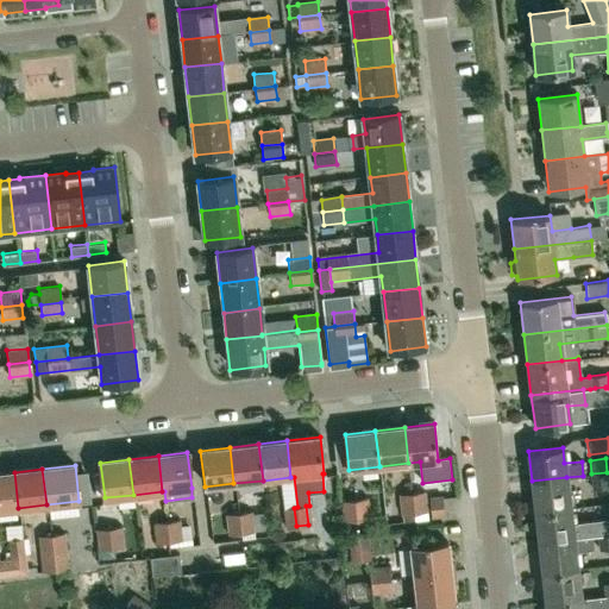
[(0,509),(18,508),(14,472),(0,473),(0,509)]
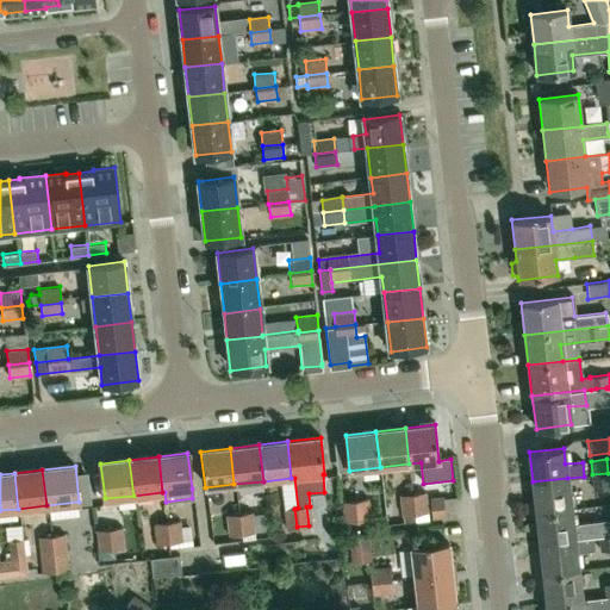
[(593,489),(609,486),(608,473),(592,474),(593,489)]
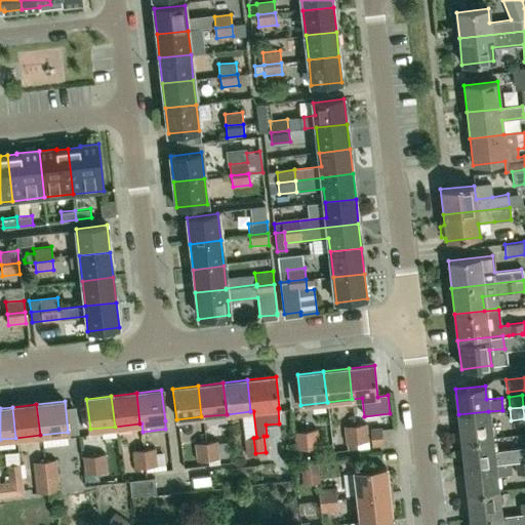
[(461,441),(491,438),(488,411),(458,414),(461,441)]
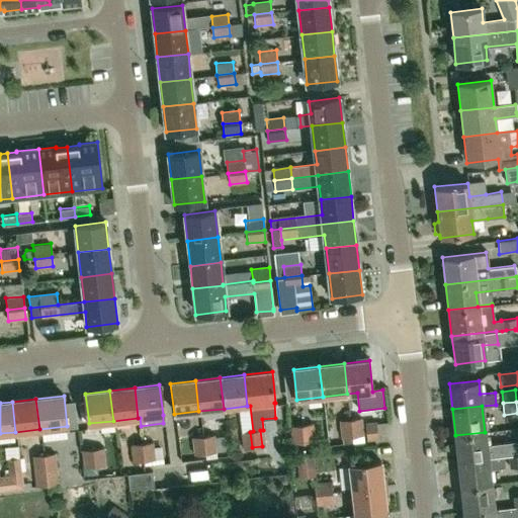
[(230,419),(218,421),(222,448),(234,446),(230,419)]
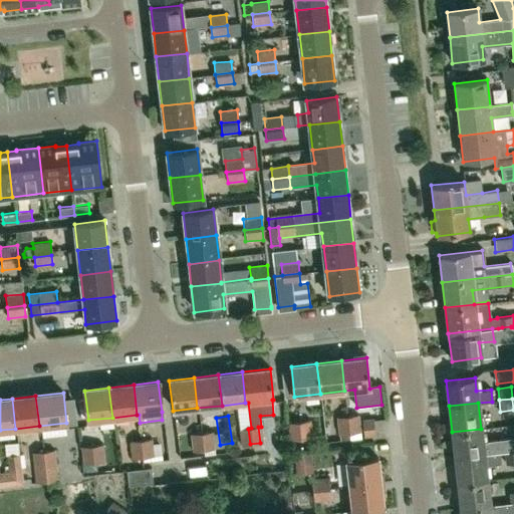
[(347,418),(349,433),(359,432),(358,416),(347,418)]
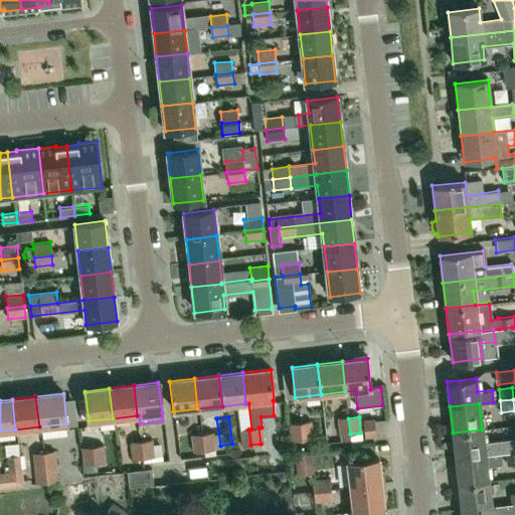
[(339,435),(350,434),(348,418),(337,419),(339,435)]
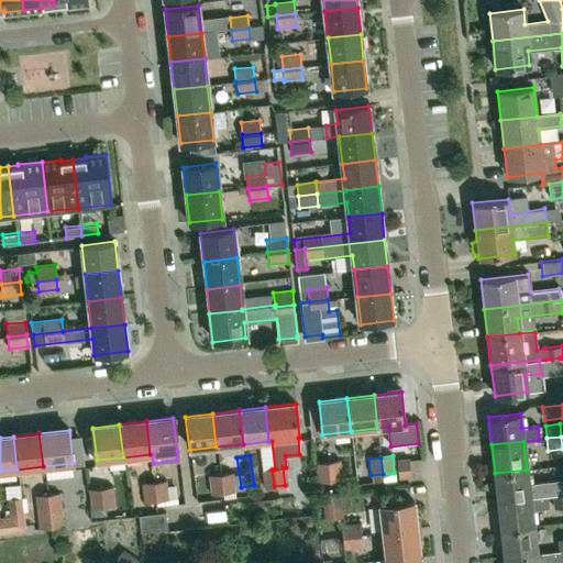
[(398,478),(410,477),(408,460),(396,461),(398,478)]
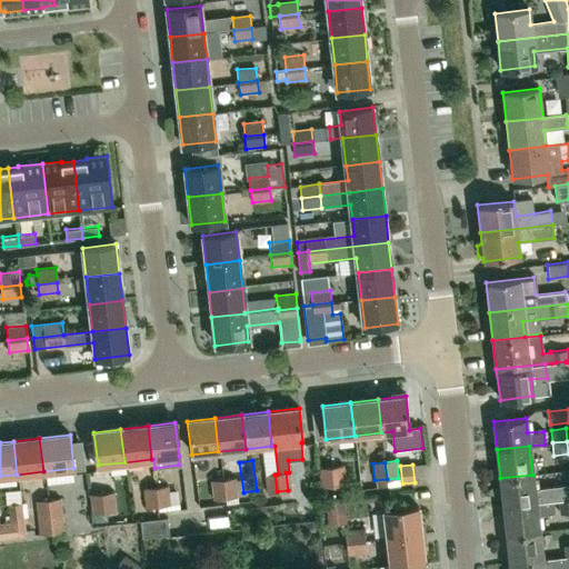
[(341,467),(330,468),(332,486),(343,483),(341,467)]
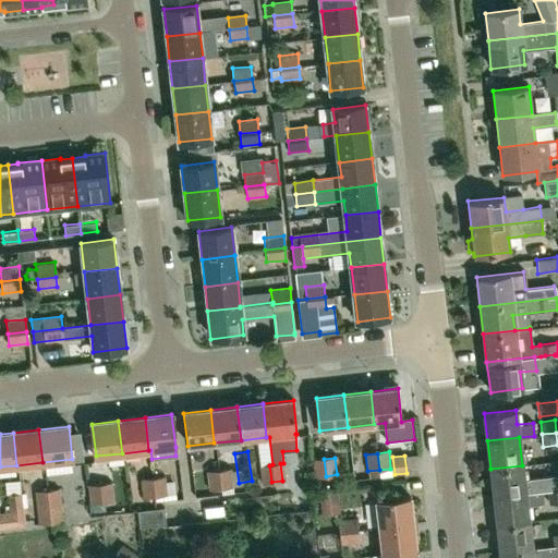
[(314,477),(326,476),(324,459),(312,460),(314,477)]
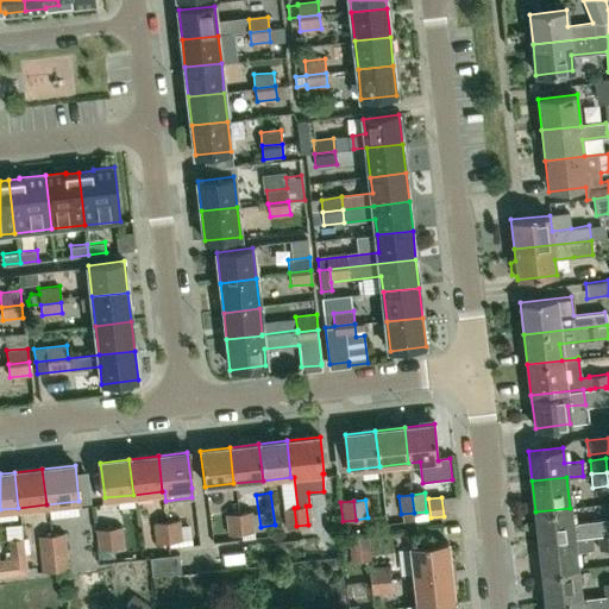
[(283,528),(296,526),(294,508),(282,509),(283,528)]
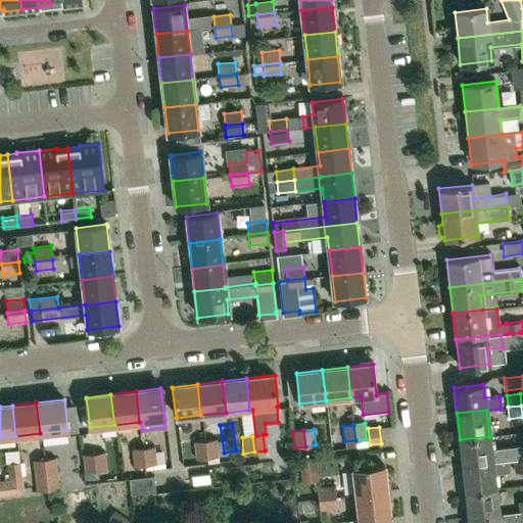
[(463,466),(492,463),(489,436),(460,439),(463,466)]
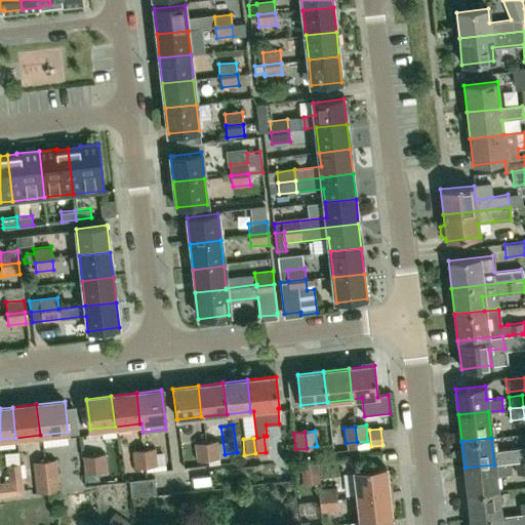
[(205,442),(207,459),(219,458),(217,441),(205,442)]
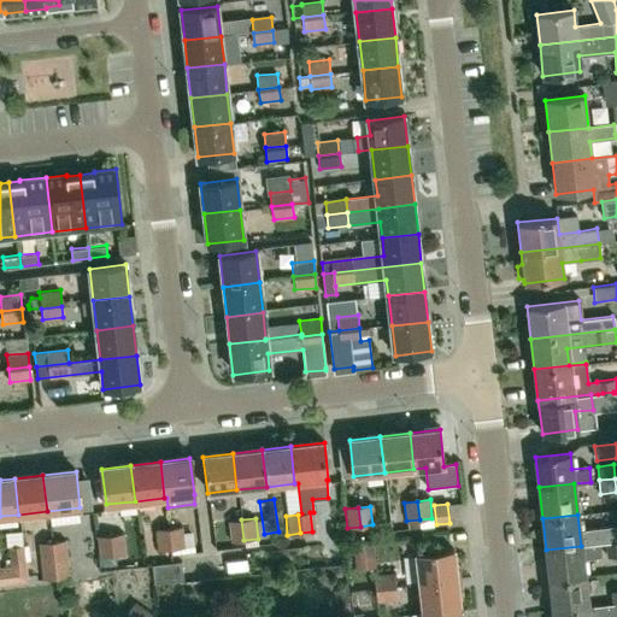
[(244,540),(241,519),(228,521),(230,541),(244,540)]
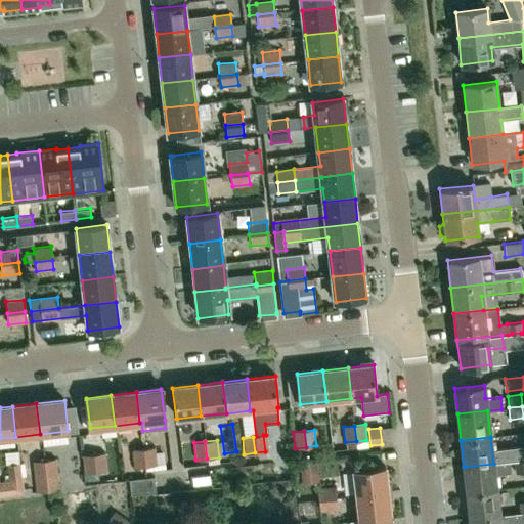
[(155,447),(144,448),(146,466),(146,471),(157,470),(155,447)]
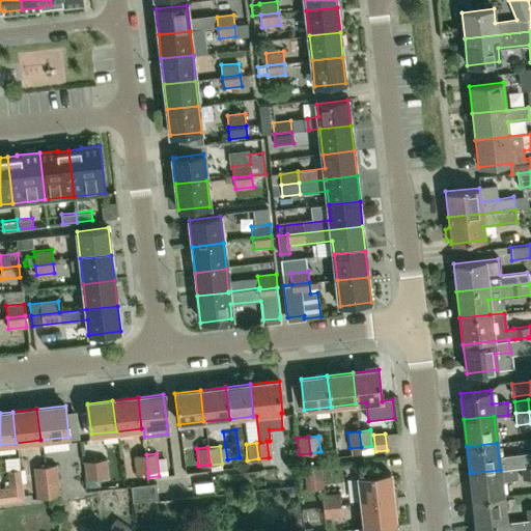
[(148,472),(146,454),(134,456),(136,473),(148,472)]
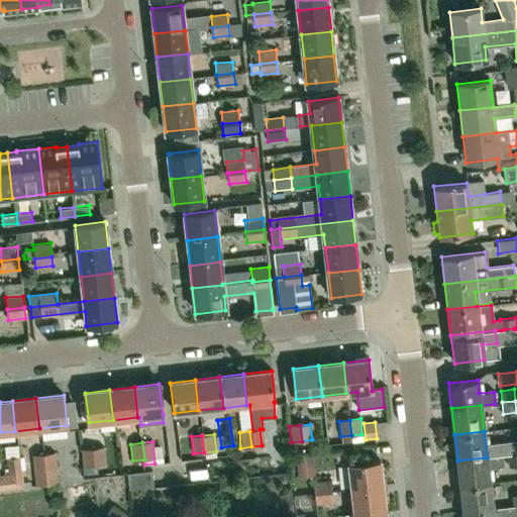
[(508,454),(516,453),(516,442),(507,444),(508,454)]
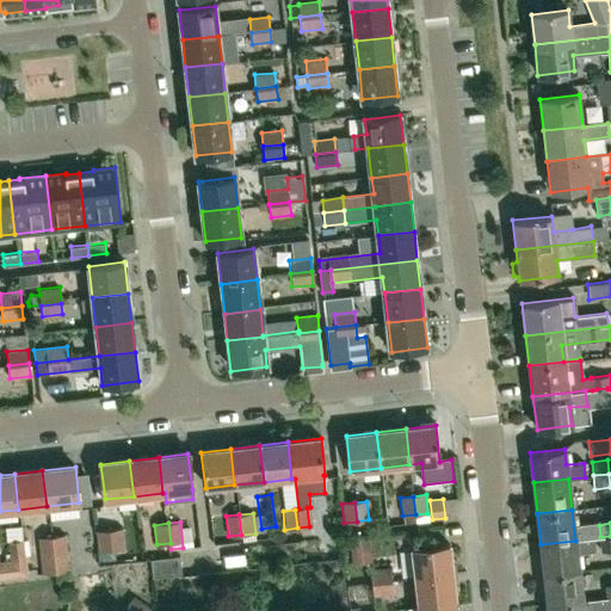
[(109,530),(111,550),(123,548),(121,529),(109,530)]
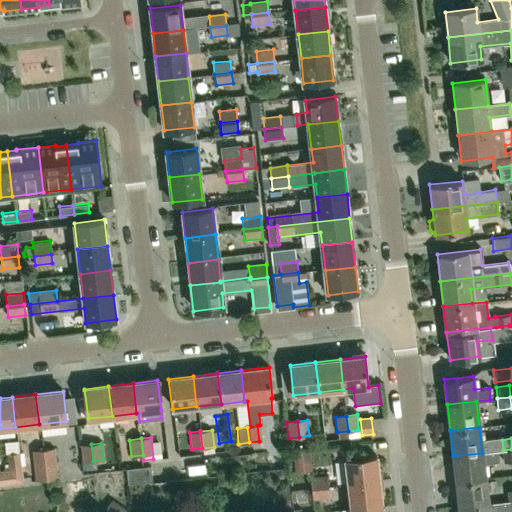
[(82,462),(93,461),(91,444),(80,445),(82,462)]
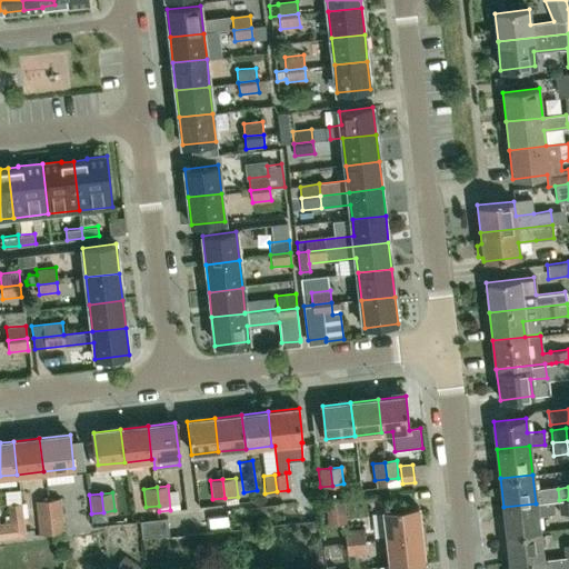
[(48,499),(51,531),(63,530),(60,497),(48,499)]
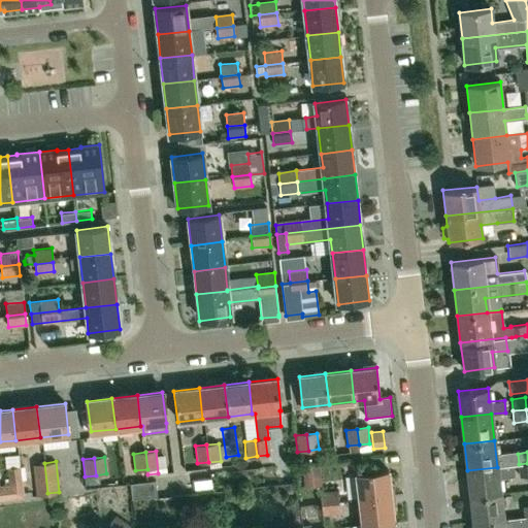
[(47,493),(44,463),(33,464),(37,494),(47,493)]
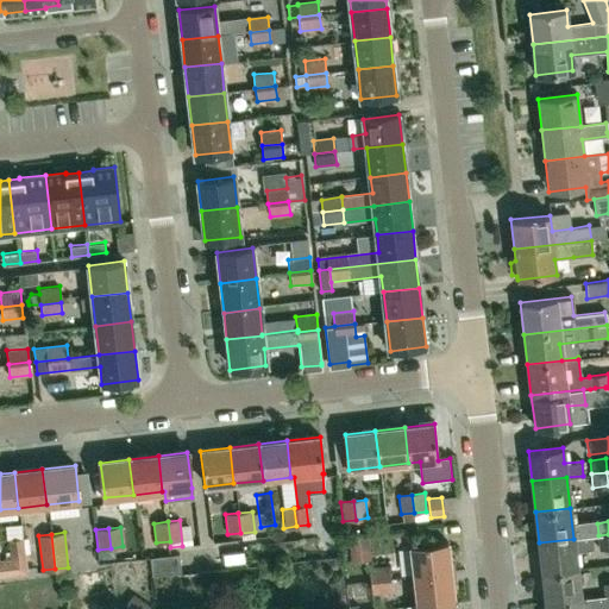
[(608,534),(598,535),(600,548),(608,547),(608,534)]
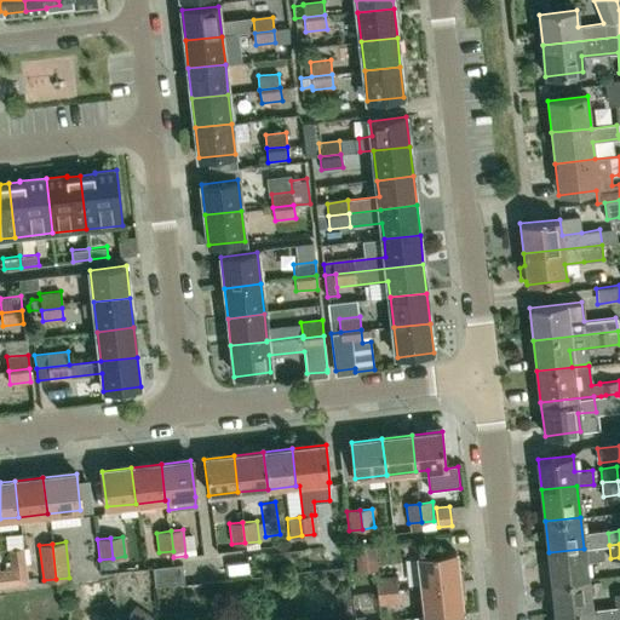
[(552,583),(587,579),(585,562),(603,560),(602,546),(584,549),(549,552),(552,583)]
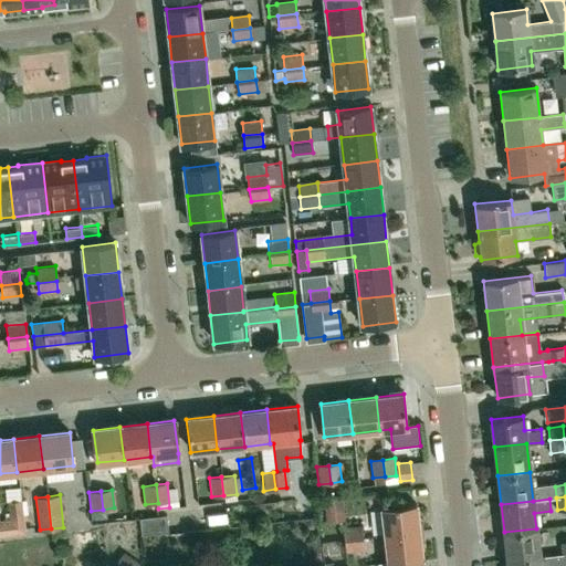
[(0,536),(25,533),(22,519),(20,500),(8,501),(10,521),(0,521),(0,536)]
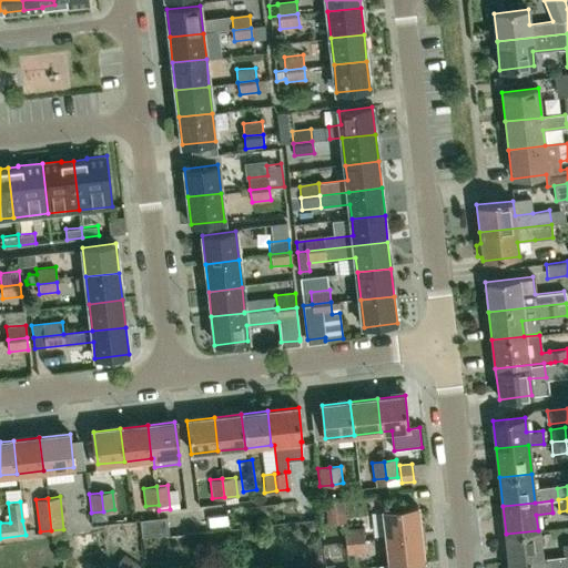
[(386,538),(421,534),(417,507),(383,510),(386,538)]
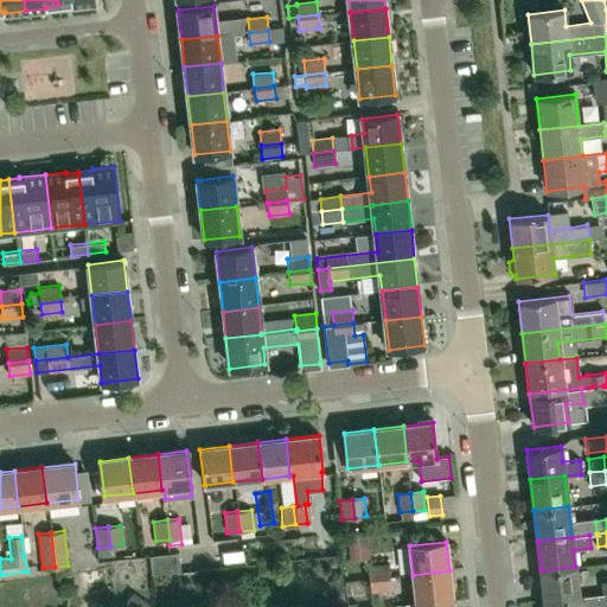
[(153,574),(179,572),(178,554),(151,556),(153,574)]
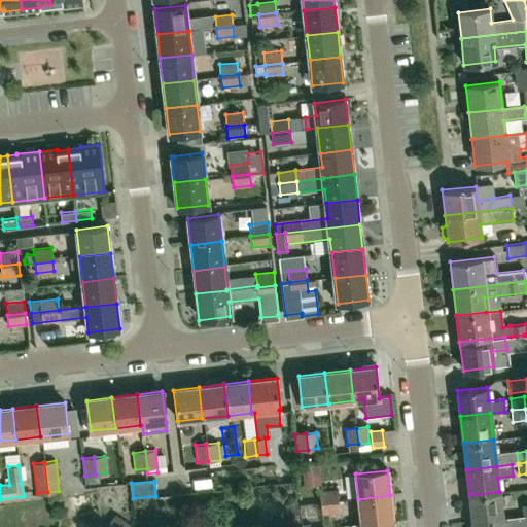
[(320,502),(339,500),(337,489),(319,490),(320,502)]
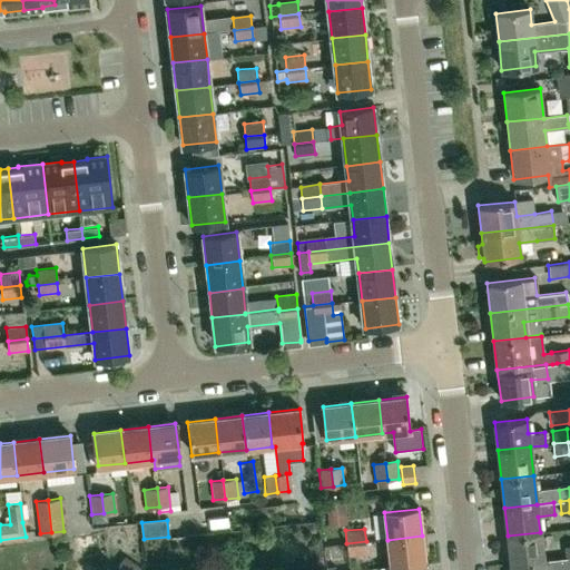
[(511,564),(543,561),(540,532),(508,536),(511,564)]
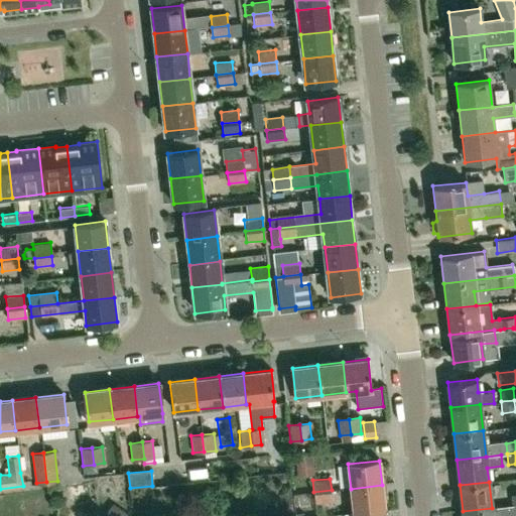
[(354,513),(384,510),(382,485),(351,489),(353,512),(354,513)]
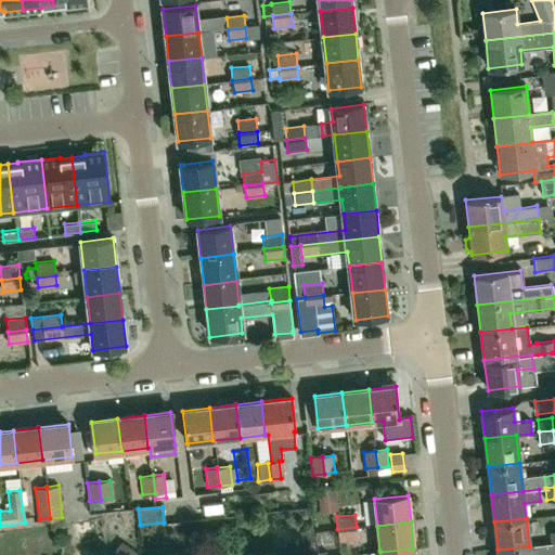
[(357,527),(337,529),(338,541),(358,539),(357,527)]
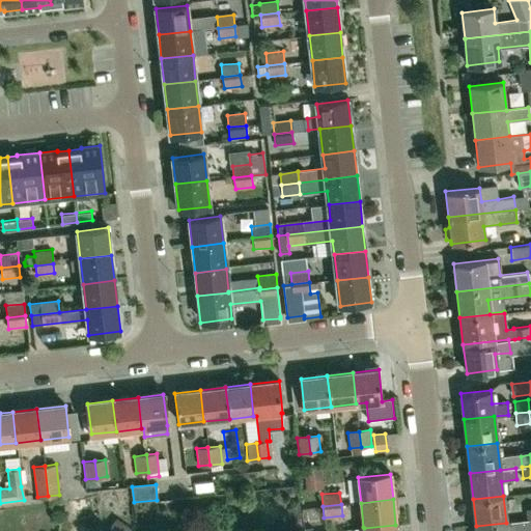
[(476,530),(529,530),(530,530),(530,519),(528,520),(506,523),(476,526),(476,530)]
